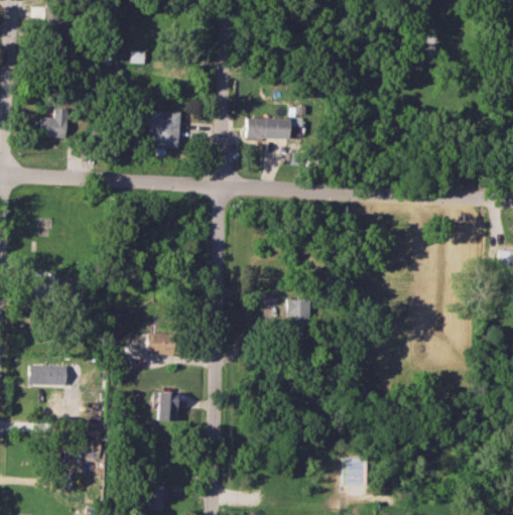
[(45,7),(30,7),(30,21),(46,21),(46,46),(63,45),(63,11),(45,12),(45,7)]
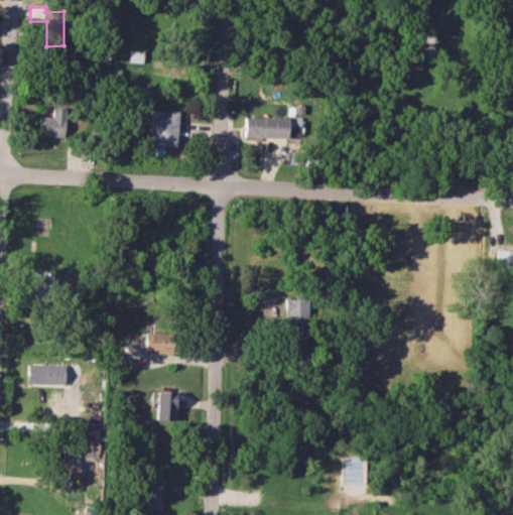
[(146,50),(132,50),(131,62),(145,62),(146,50)]
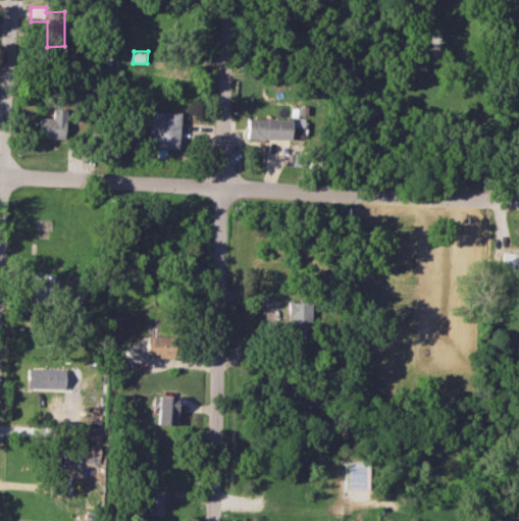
[(67,139),(67,109),(55,109),(55,118),(42,118),(41,138),(67,139)]
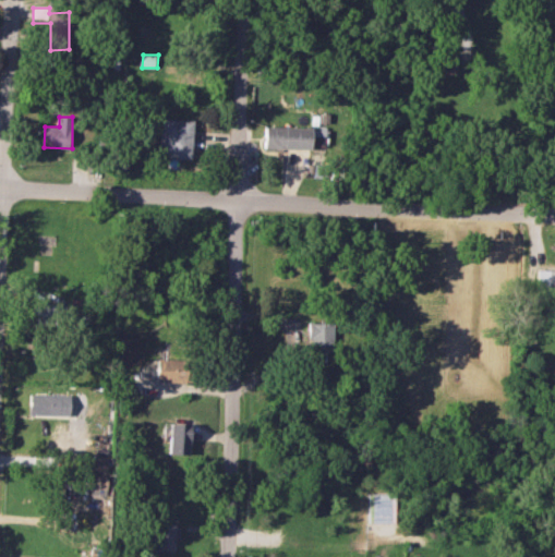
[(194,120),(161,119),(160,158),(193,158),(194,120)]
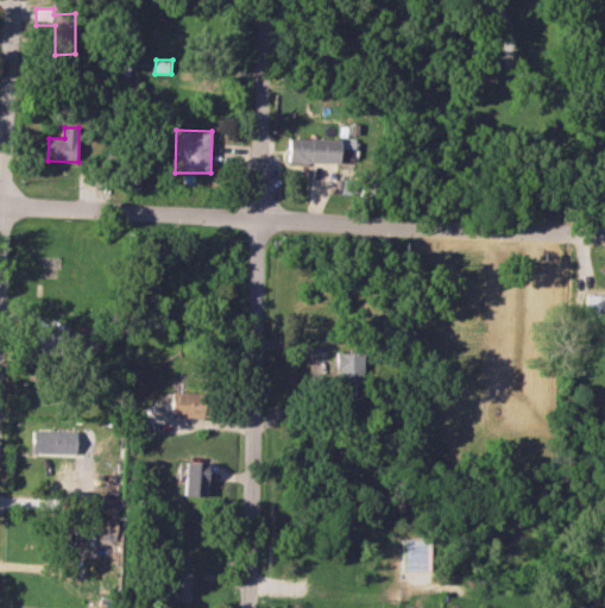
[(341,163),(341,139),(290,138),(290,162),(341,163)]
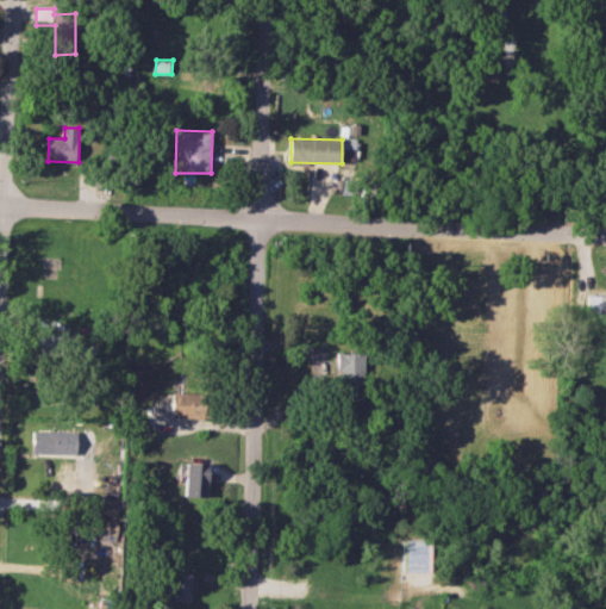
[(358,157),(360,141),(344,141),(343,157),(358,157)]
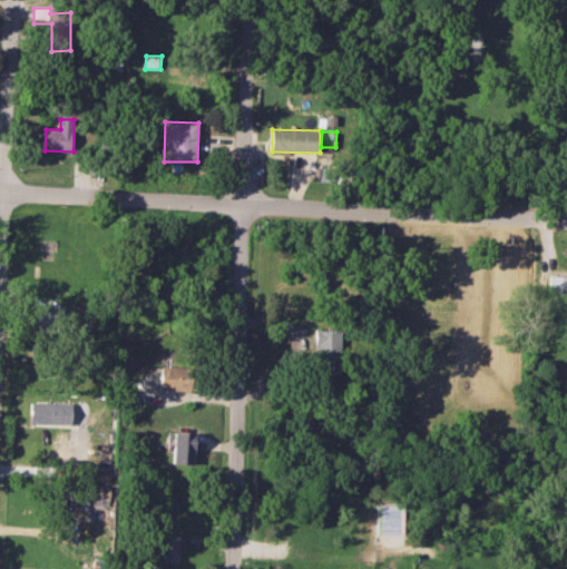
[(342,331),(319,330),(318,361),(342,361),(342,331)]
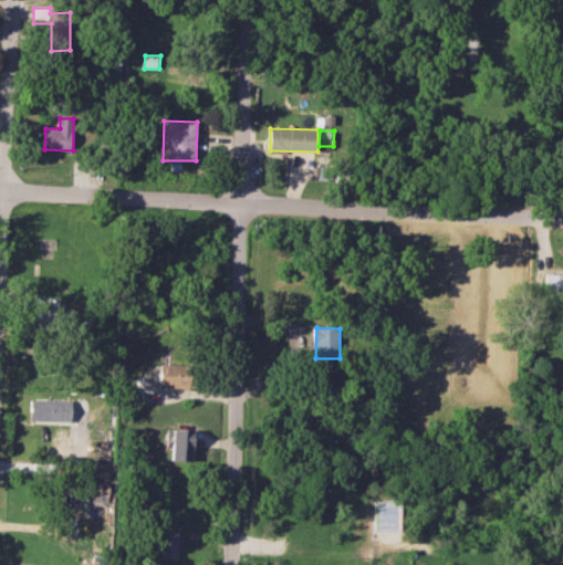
[(190,388),(191,366),(160,365),(159,388),(190,388)]
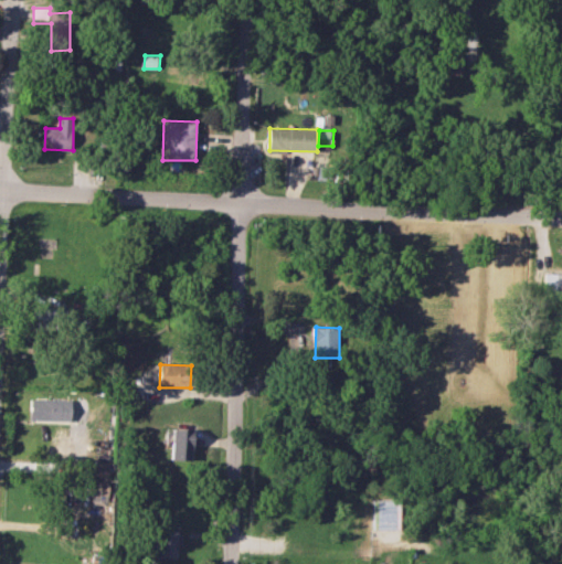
[(71,422),(71,400),(30,398),(30,421),(71,422)]
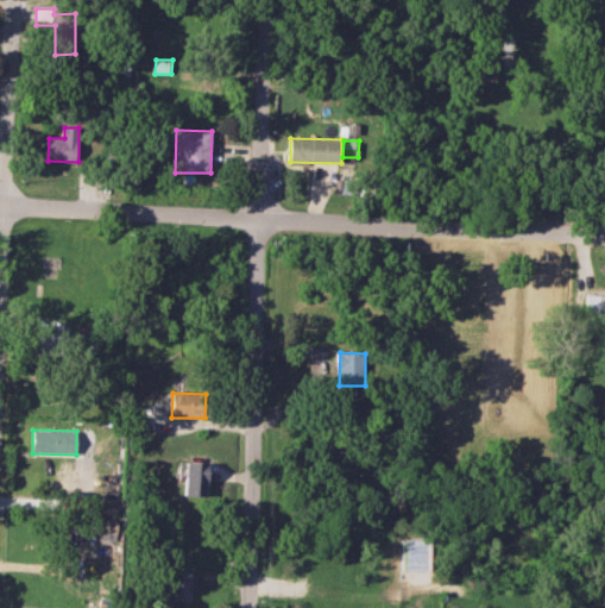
[(207,464),(177,463),(177,476),(186,476),(184,496),(206,496),(207,464)]
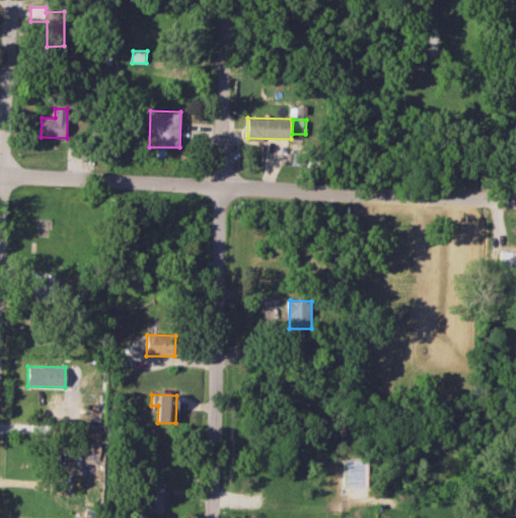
[(163,488),(145,488),(144,513),(163,513),(163,488)]
